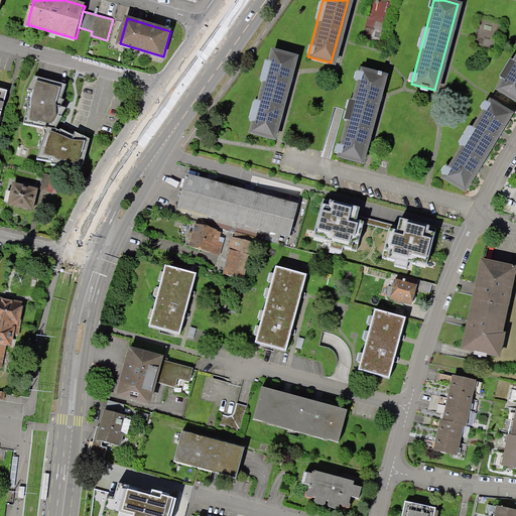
[(247,134),(270,140),(291,58),(268,52),(247,134)]
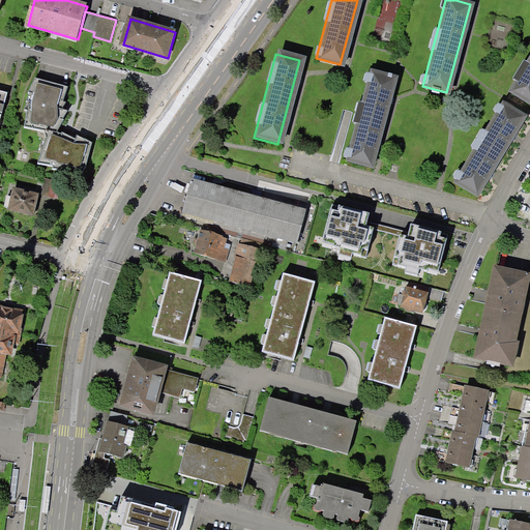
[(529,54),(508,91),(529,104),(529,101),(529,54)]
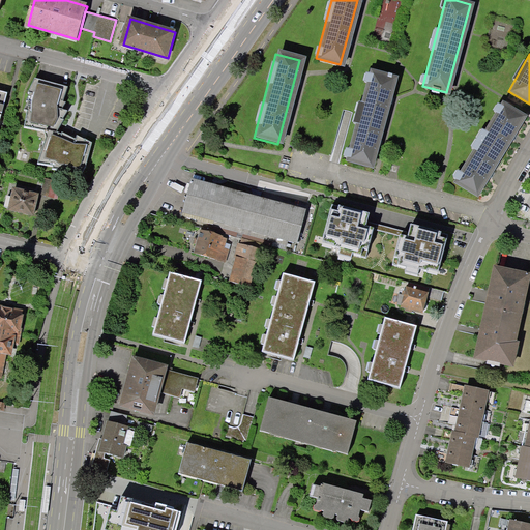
[(345,159),(369,166),(393,78),(369,71),(345,159)]
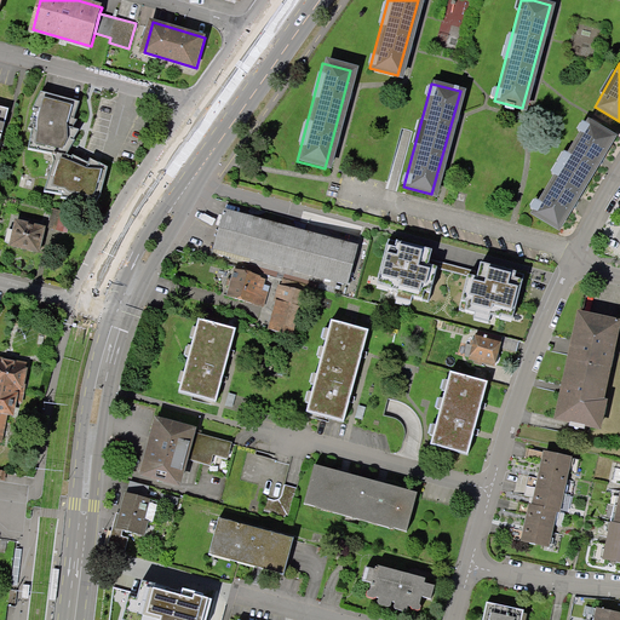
[(79,99),(39,90),(28,149),(65,155),(79,99)]
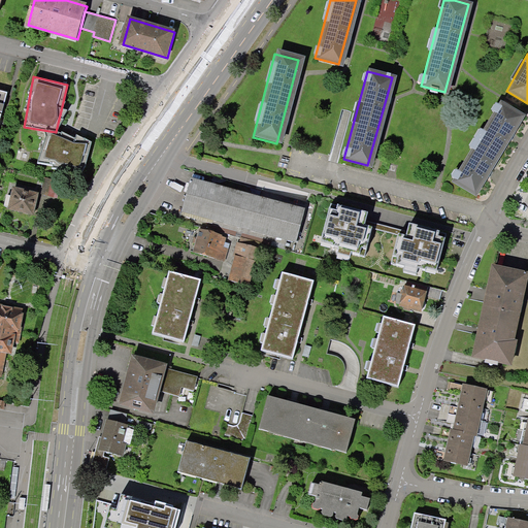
[(452,180),(472,193),(485,173),(508,135),(520,116),(499,102),(452,180)]
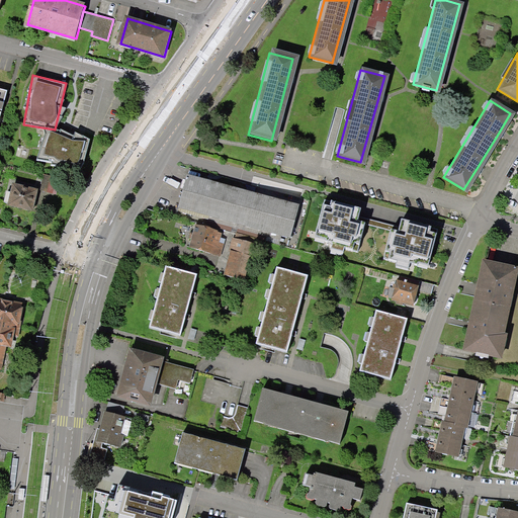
[(45,132),(34,161),(78,173),(89,143),(45,132)]
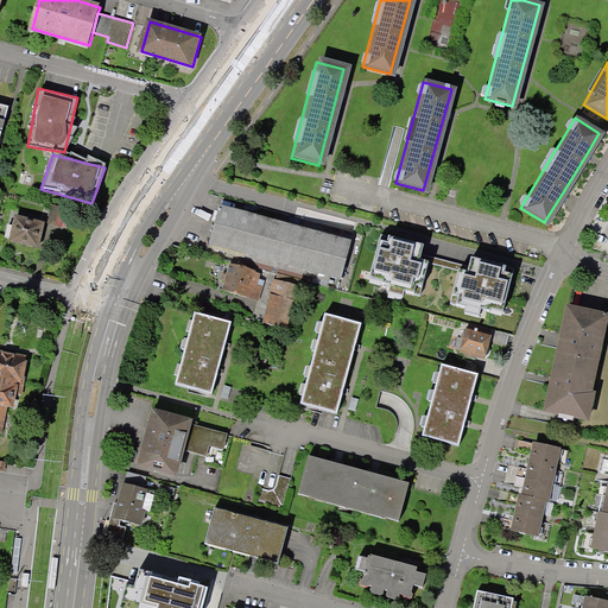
[(70,210),(58,207),(55,223),(67,226),(70,210)]
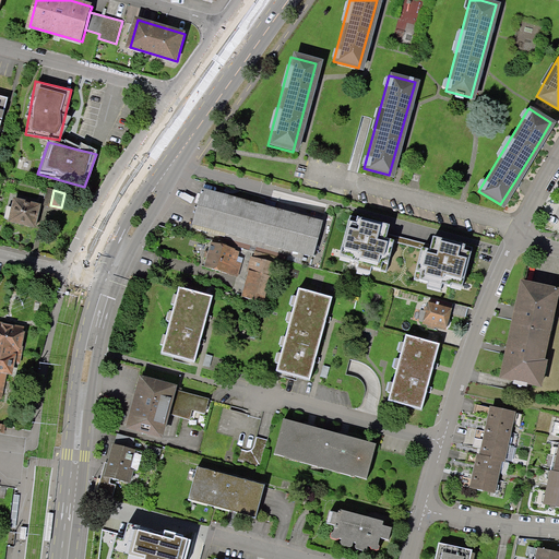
[(323,226),(202,194),(193,227),(314,259),(323,226)]
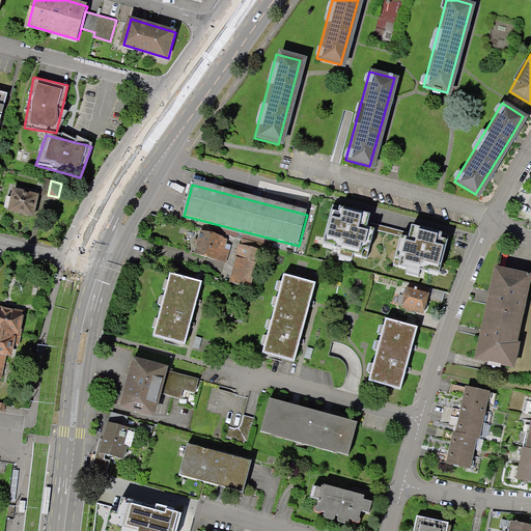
[(35,214),(37,206),(35,205),(38,196),(16,190),(12,199),(7,198),(5,207),(10,210),(33,216),(33,214),(35,214)]
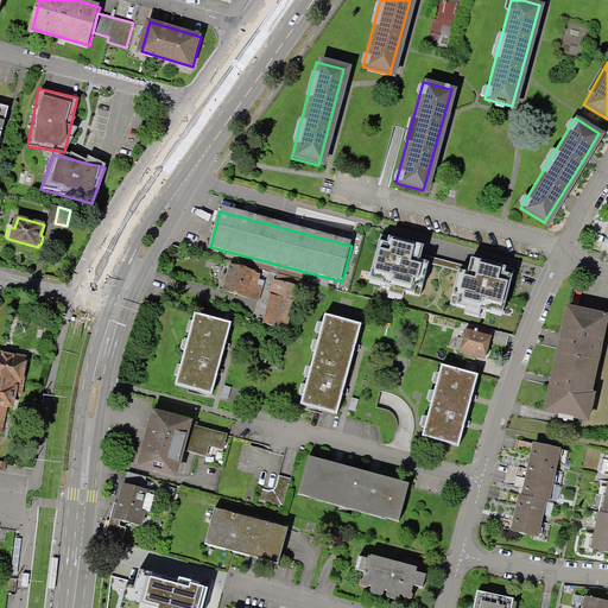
[(363,301),(492,334),(495,322),(510,325),(524,271),(381,234),(367,289),(363,301)]
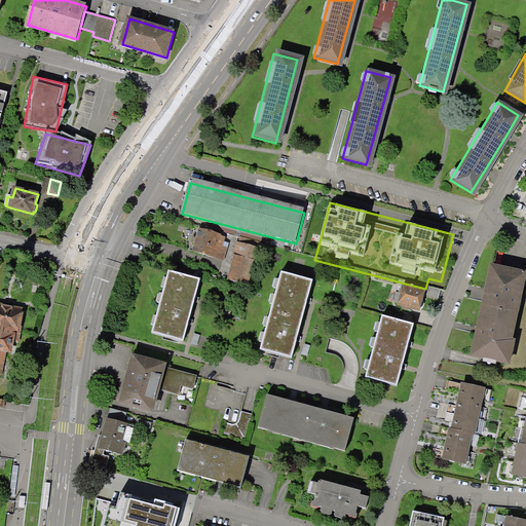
[(225,237),(200,231),(194,253),(224,261),(227,250),(222,249),(225,237)]
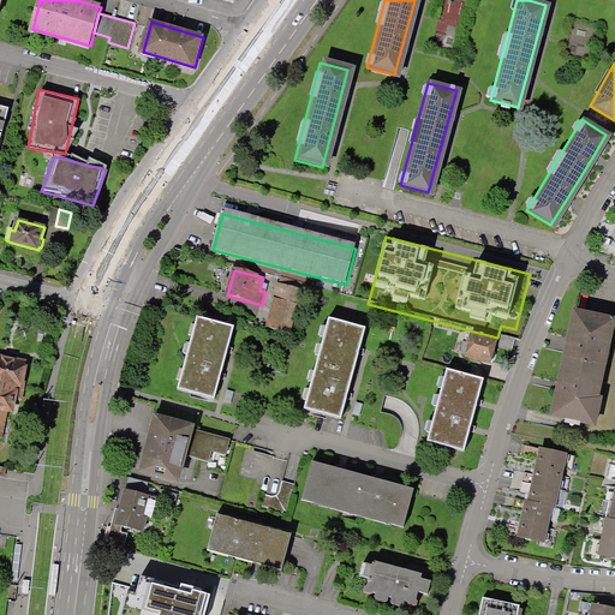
[(268,328),(291,334),(303,290),(280,282),(268,328)]
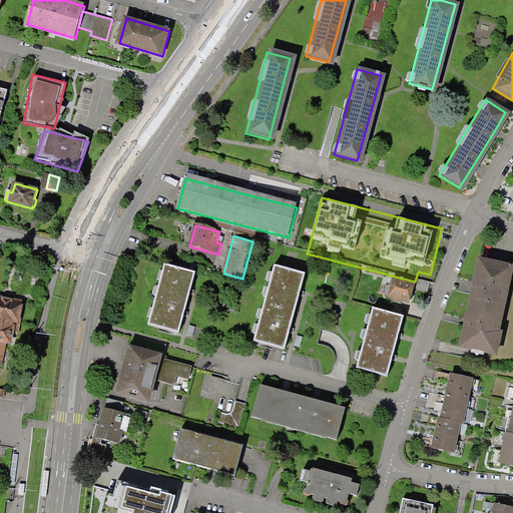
[(483,354),(484,351),(496,354),(500,333),(497,332),(511,268),(480,261),(478,271),(477,271),(473,289),(473,290),(469,308),(462,336),(463,336),(461,346),(473,349),(472,352),(483,354)]
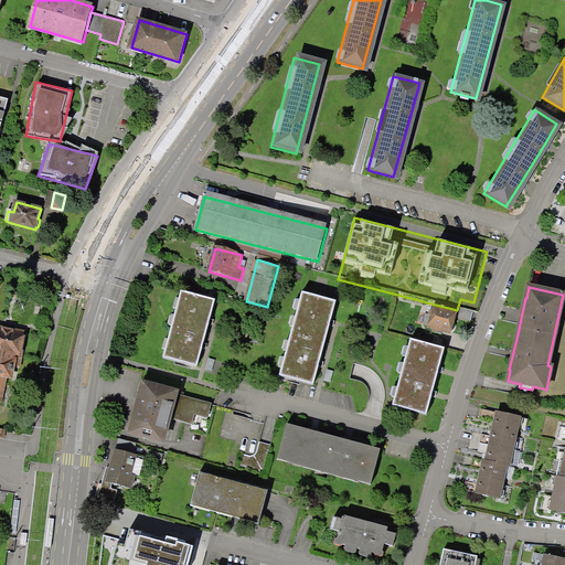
[(216,301),(181,292),(163,359),(198,369),(216,301)]
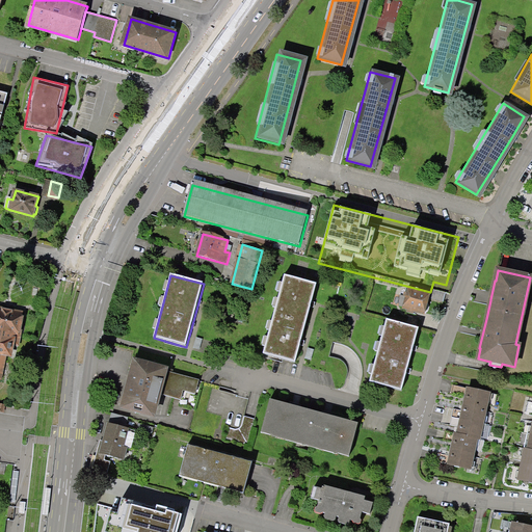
[(316,288),(285,280),(264,356),(296,365),(316,288)]
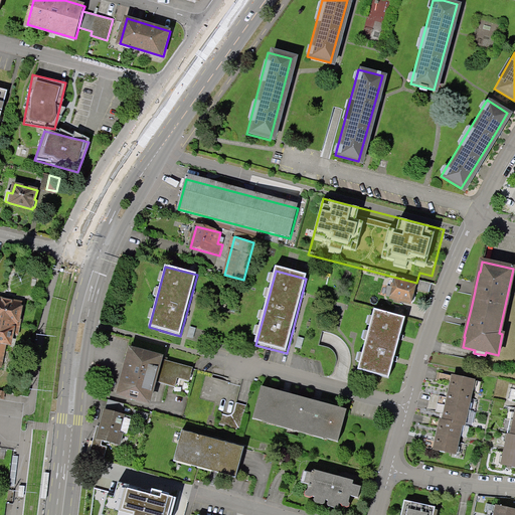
[(395,285),(392,285),(391,288),(389,287),(386,298),(395,300),(394,303),(400,304),(401,302),(412,304),(415,290),(416,286),(396,281),(395,285)]
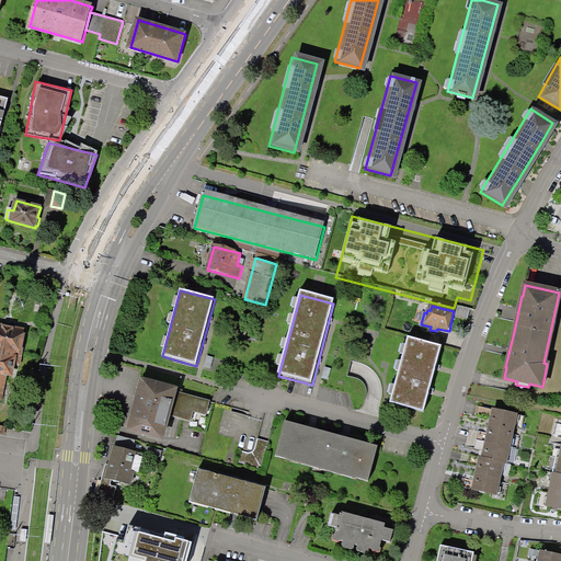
[(468,319),(470,309),(456,306),(454,311),(453,316),(468,319)]
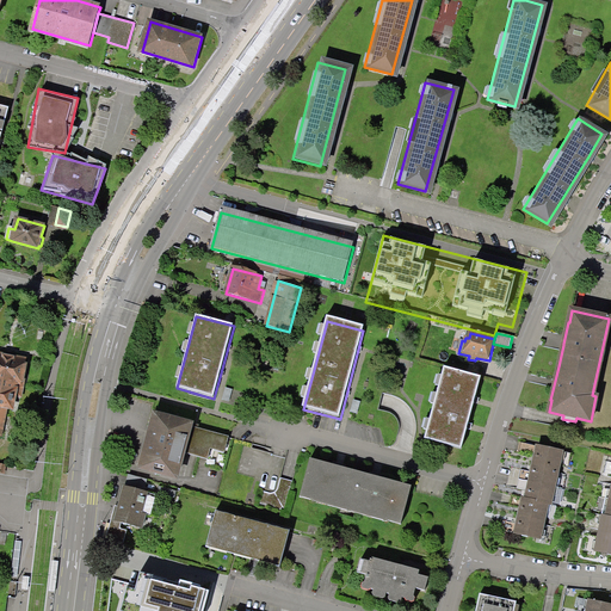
[(28,357),(0,351),(0,433),(1,433),(7,407),(13,408),(16,395),(22,396),(25,382),(28,382),(30,369),(25,368),(28,357)]
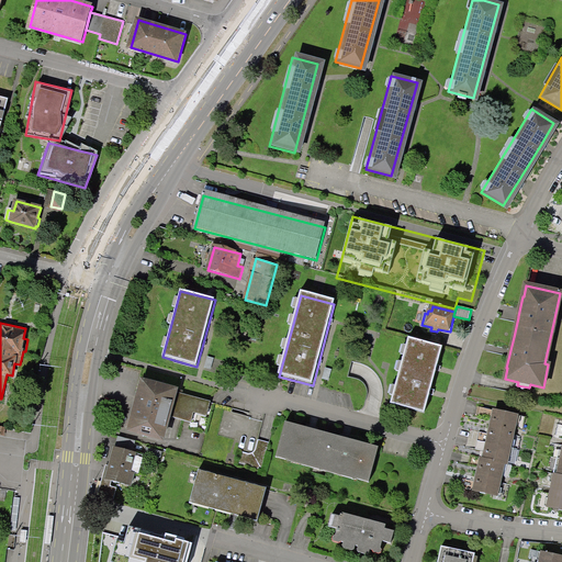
[(444,347),(408,338),(391,404),(425,414),(444,347)]
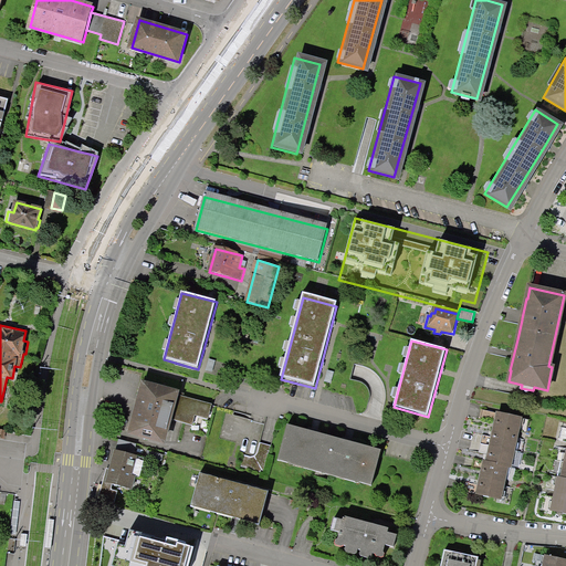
[(166,447),(173,420),(192,426),(196,416),(209,419),(212,405),(179,396),(180,394),(145,384),(130,437),(166,447)]
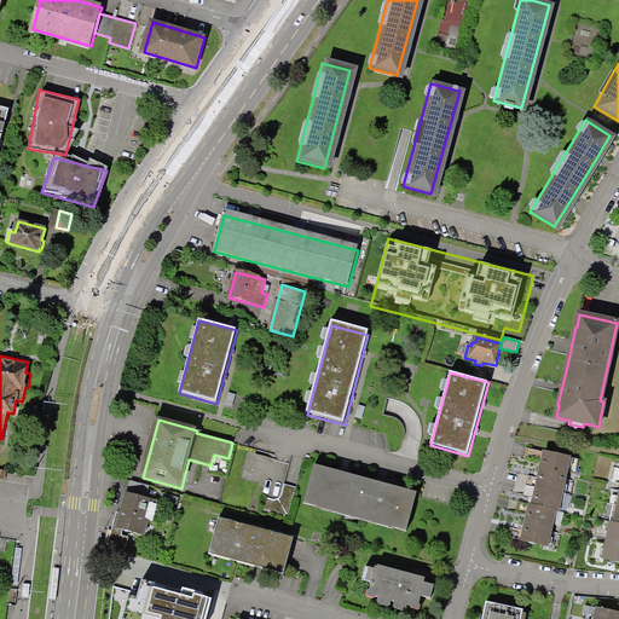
[(547,452),(543,470),(568,475),(572,458),(547,452)]
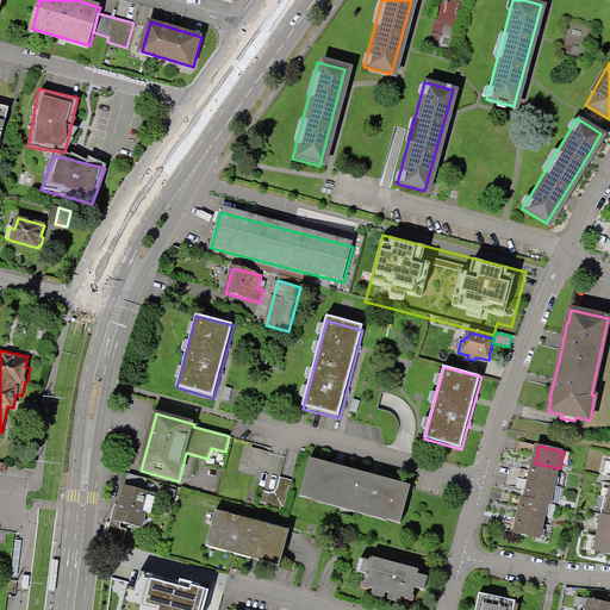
[(415,486),(312,459),(302,497),(404,524),(415,486)]
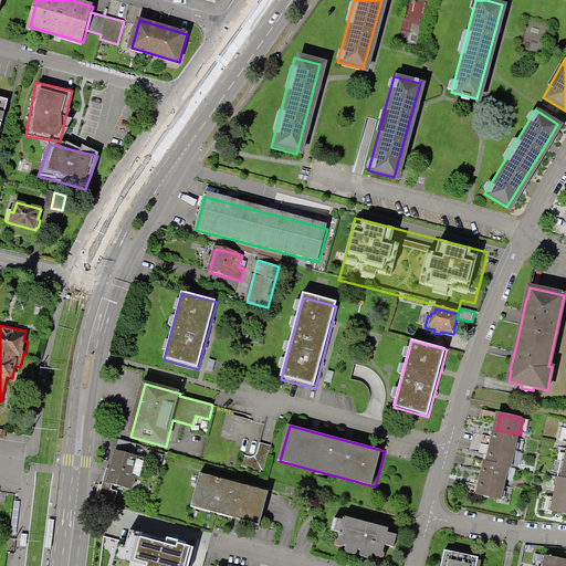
[(496,430),(493,447),(516,451),(520,435),(496,430)]
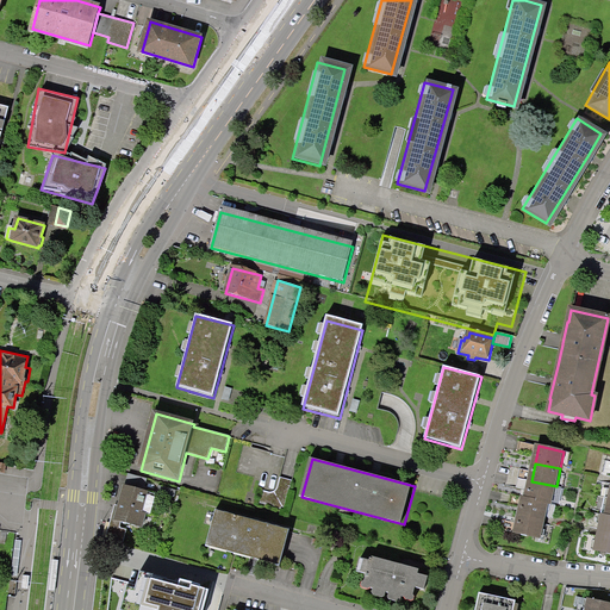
[(531,481),(528,499),(549,503),(553,504),(556,486),(531,481)]
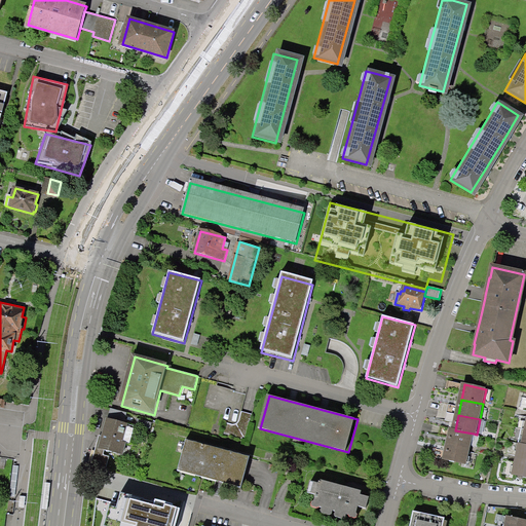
[(126,444),(123,443),(128,425),(108,419),(104,437),(100,436),(91,465),(105,468),(105,466),(107,467),(110,457),(104,455),(105,450),(120,454),(123,455),(126,444)]
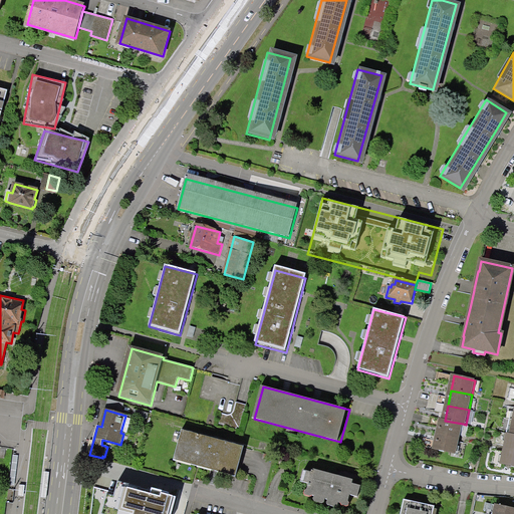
[(442,420),(439,435),(460,439),(463,424),(445,421),(442,420)]
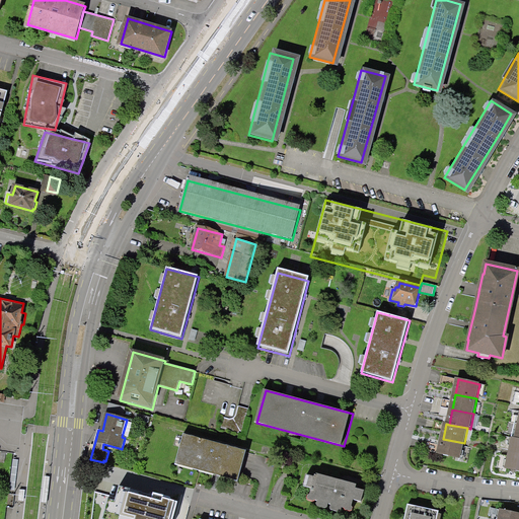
[(248,451),(186,435),(177,464),(240,482),(248,451)]
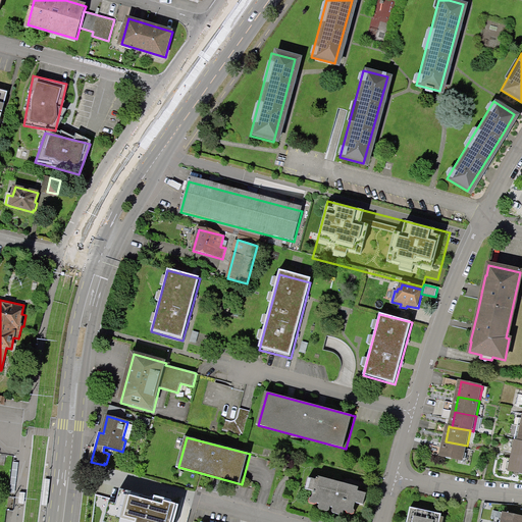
[(446,441),(442,457),(464,461),(467,446),(446,441)]
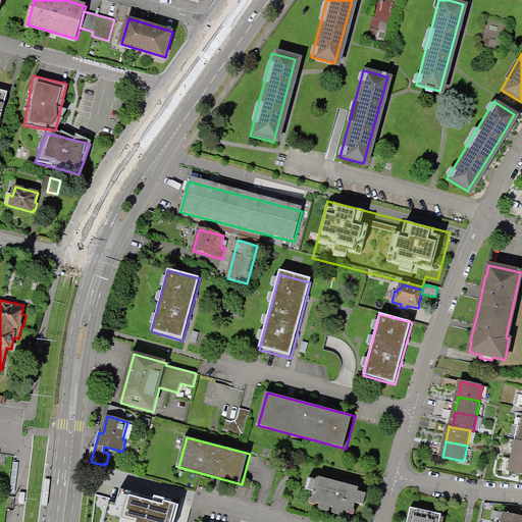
[(521,457),(514,456),(511,470),(521,472),(521,457)]
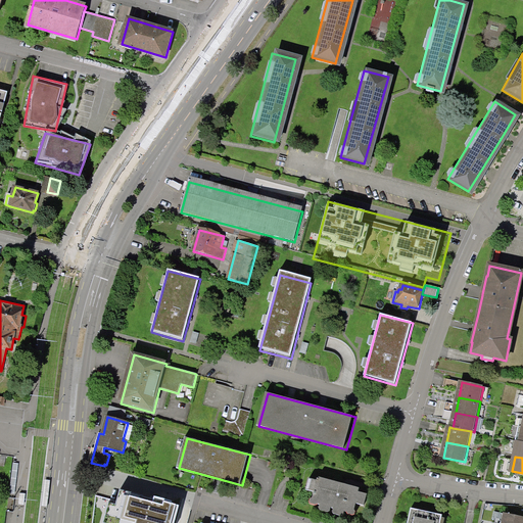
[(311,506),(316,508),(319,506),(347,514),(347,515),(348,517),(352,518),(354,516),(355,515),(355,512),(354,512),(357,505),(364,507),(365,504),(367,495),(360,493),(360,490),(320,479),(320,481),(318,480),(317,482),(310,480),(306,491),(311,492),(315,493),(313,500),(311,501),(310,502),(310,504),(311,506)]
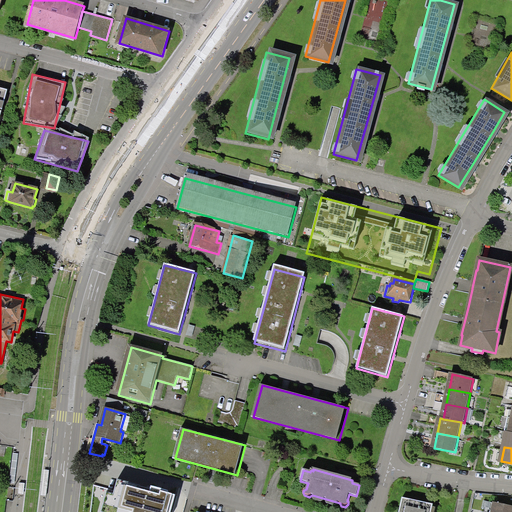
[(97,503),(122,509),(121,511),(141,511),(148,486),(104,475),(97,503)]
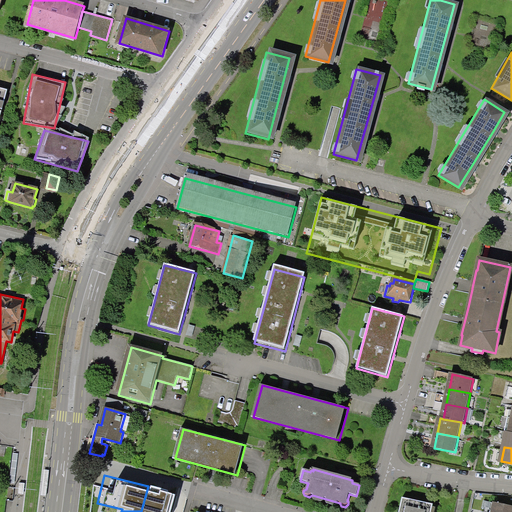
[(182,498),(166,494),(163,507),(179,511),(182,498)]
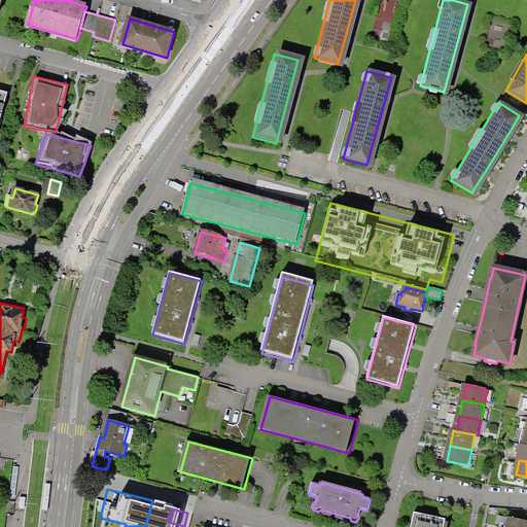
[(442,526),(445,519),(414,512),(410,526),(442,526)]
